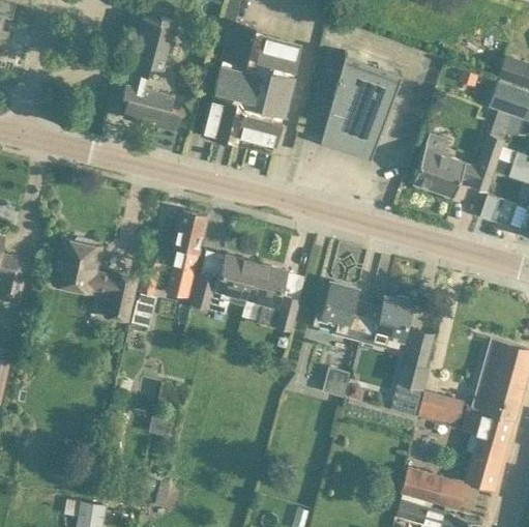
[(0,0),(0,46),(6,48),(9,33),(3,31),(6,17),(11,18),(16,1),(29,4),(29,0),(0,0)]
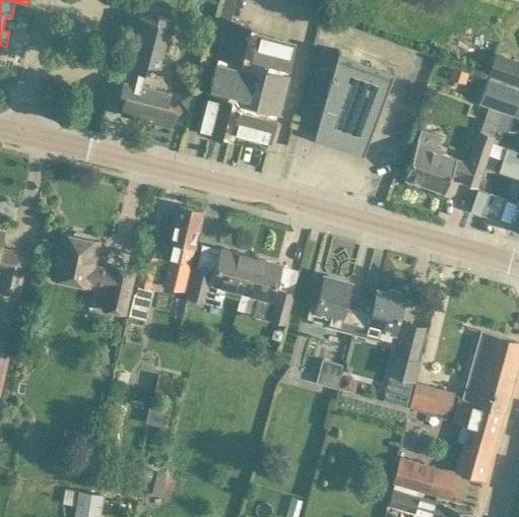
[(123,83),(120,97),(125,98),(121,115),(172,128),(177,110),(169,108),(172,95),(141,87),(147,66),(158,69),(172,21),(158,17),(156,22),(140,18),(127,69),(128,70),(125,83),(123,83)]
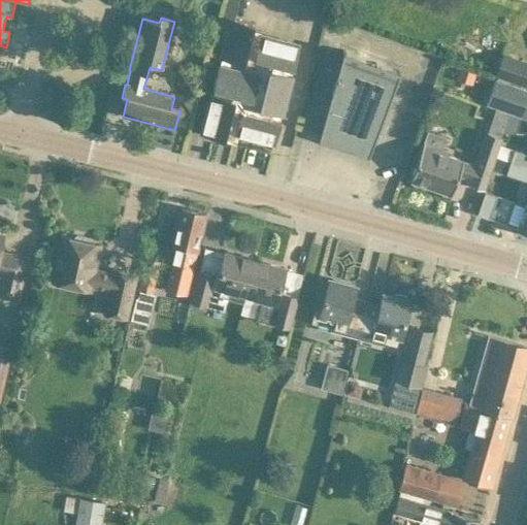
[(301,47),(261,37),(262,34),(254,32),(255,27),(231,21),(221,61),(223,61),(221,67),(220,67),(213,91),(215,91),(213,97),(211,97),(201,136),(234,145),(236,137),(275,146),(282,123),(280,123),(282,117),(283,117),(293,77),(292,76),(293,70),(295,71),(301,47)]
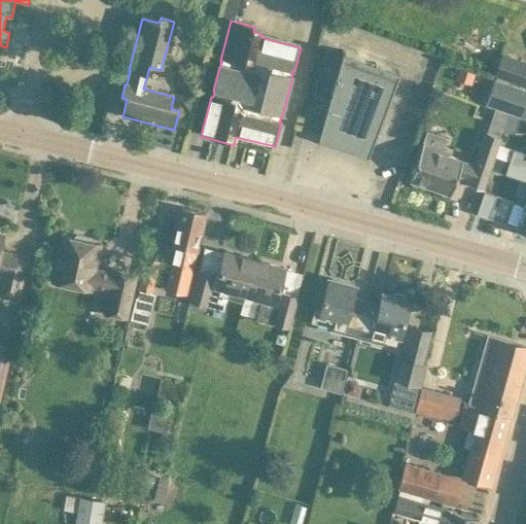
[(399,73),(343,53),(319,142),(321,143),(322,142),(366,158),(365,160),(369,161),(399,73)]
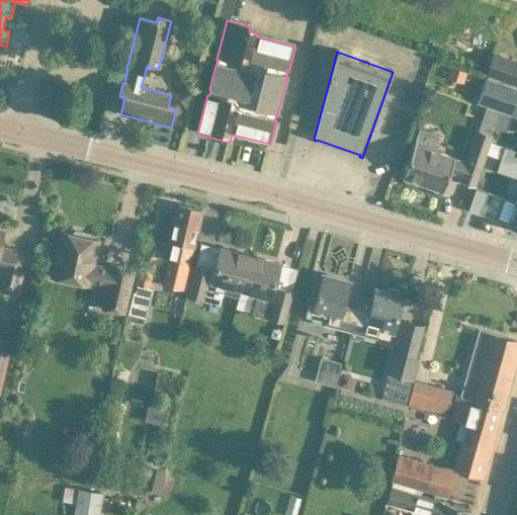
[(516,66),(495,58),(488,76),(516,86),(516,66)]
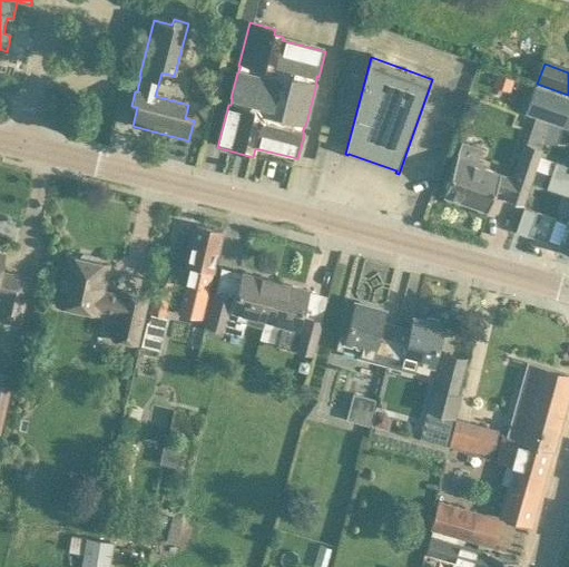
[(541,150),(550,125),(568,130),(568,103),(535,90),(526,115),(536,119),(527,145),(526,144),(512,181),(483,170),(484,165),(479,163),(482,150),(462,144),(459,156),(443,199),(488,214),(496,192),(508,196),(506,203),(523,208),(543,150),(541,150)]
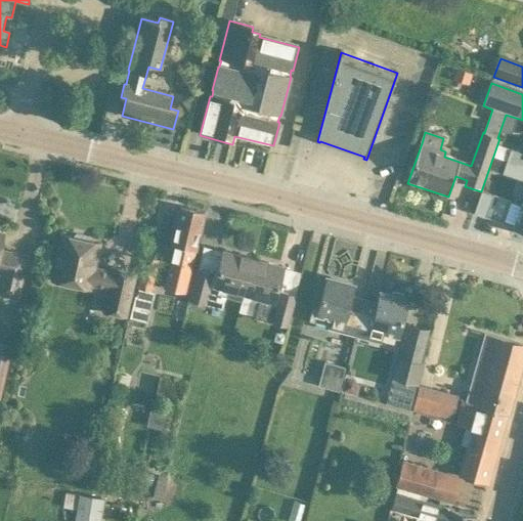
[(513,129),(503,125),(499,135),(511,135),(513,129)]
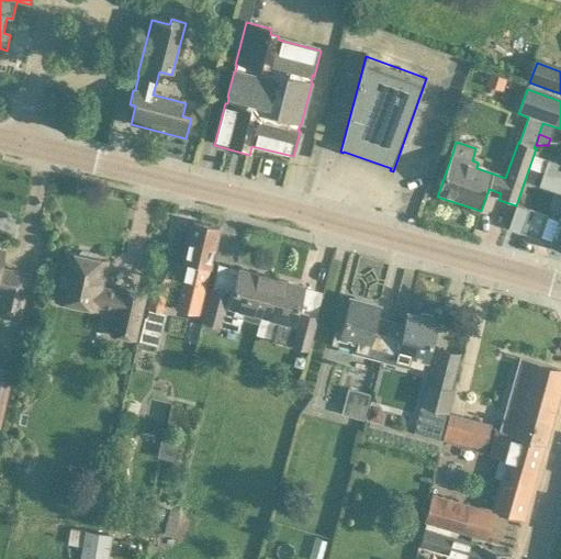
[(560,166),(548,163),(543,175),(560,181),(560,166)]
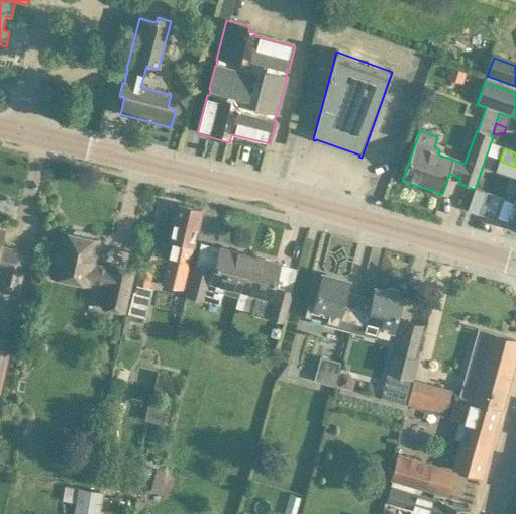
[(515,167),(500,161),(496,173),(515,180),(515,167)]
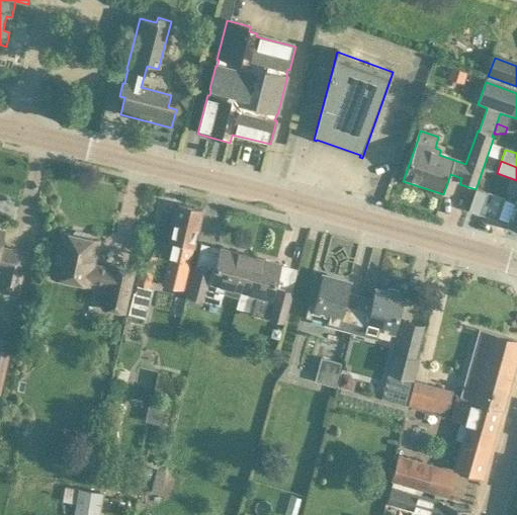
[(477,191),(468,212),(481,218),(489,195),(477,191)]
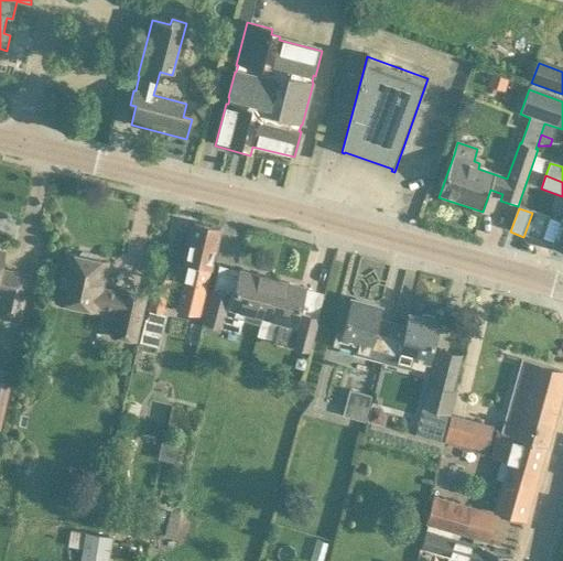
[(190,314),(201,316),(220,230),(195,224),(186,266),(187,266),(176,311),(190,314)]
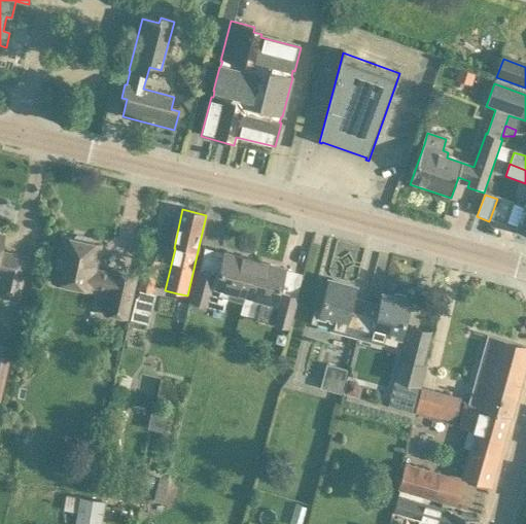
[(0,274),(4,275),(0,291),(0,297),(18,301),(27,260),(0,254),(4,238),(0,237),(0,274)]
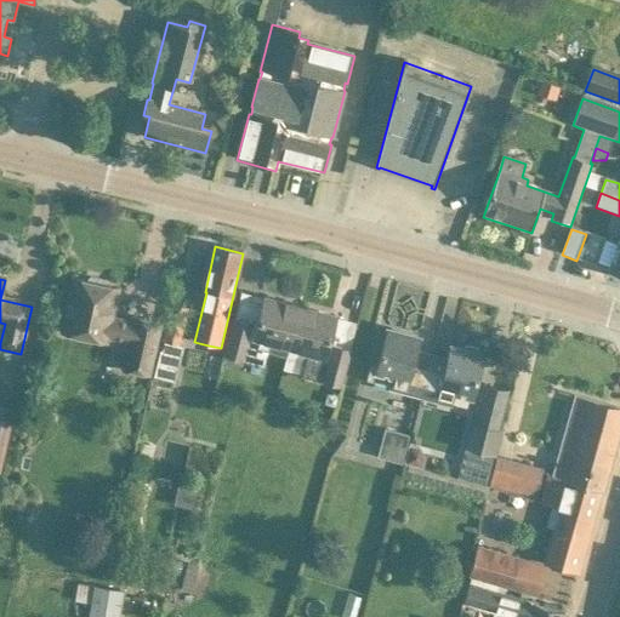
[(87,284),(74,281),(62,333),(107,343),(108,340),(130,344),(124,371),(149,376),(160,326),(136,320),(135,325),(112,320),(115,304),(111,303),(113,290),(107,289),(106,283),(91,280),(87,284)]
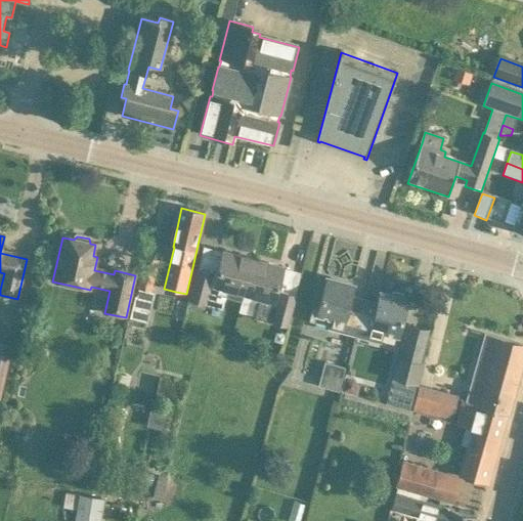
[(227,291),(245,296),(254,261),(224,253),(217,277),(198,271),(192,292),(189,301),(222,310),(227,291)]
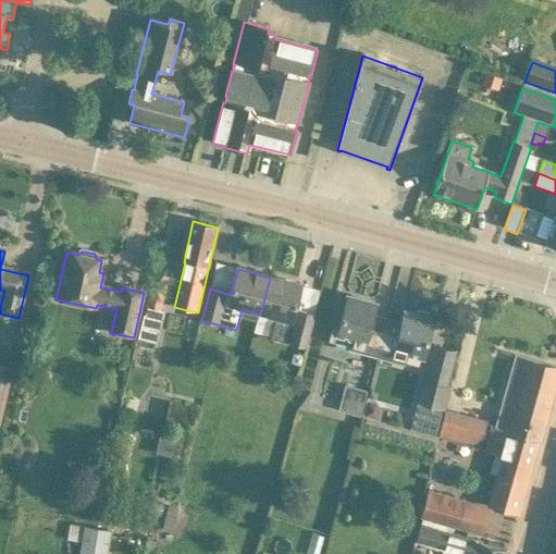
[(163,314),(165,300),(170,279),(155,275),(148,310),(163,314)]
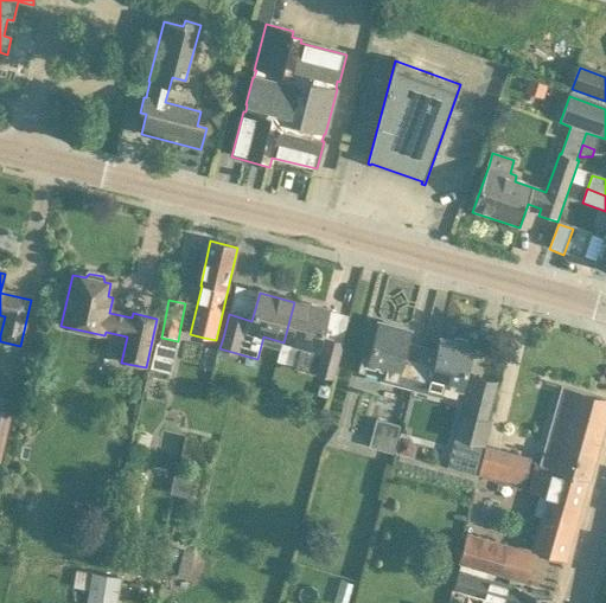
[(335,380),(337,367),(344,345),(320,339),(329,312),(294,302),(284,342),(301,347),(295,370),(335,380)]
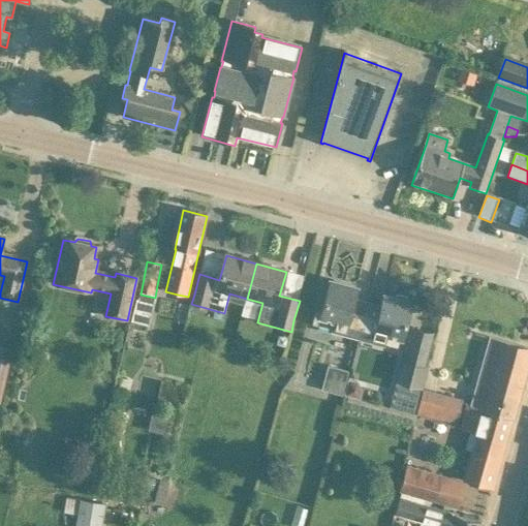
[(312,328),(333,333),(360,340),(369,307),(354,303),(358,290),(330,283),(321,316),(315,315),(312,328)]
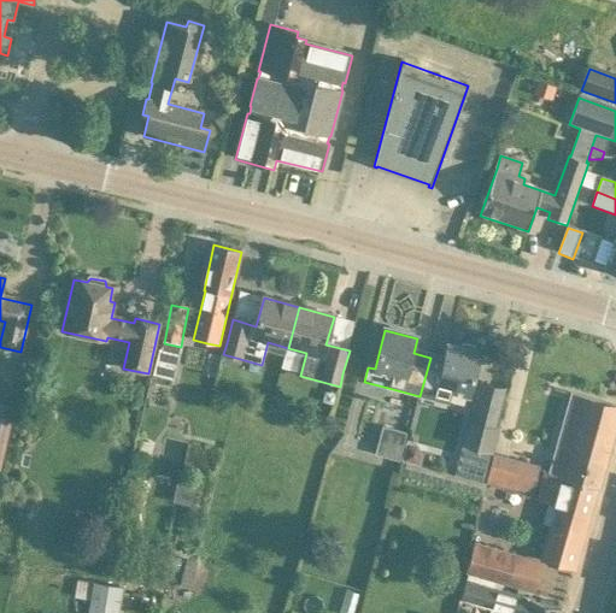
[(469,396),(474,379),(480,355),(476,354),(477,352),(475,349),(465,347),(463,348),(462,351),(449,347),(444,361),(430,358),(420,396),(446,404),(450,392),(469,396)]
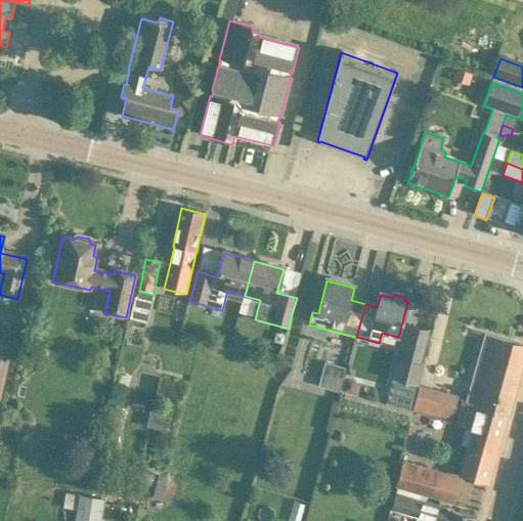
[(421,367),(419,366),(428,333),(409,329),(401,359),(397,358),(391,380),(393,381),(387,405),(410,411),(421,367)]
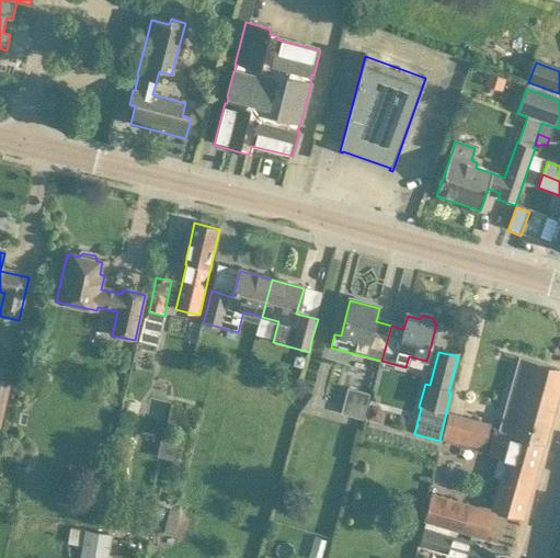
[(544,446),(559,389),(559,372),(521,361),(501,432),(494,430),(494,432),(544,446)]
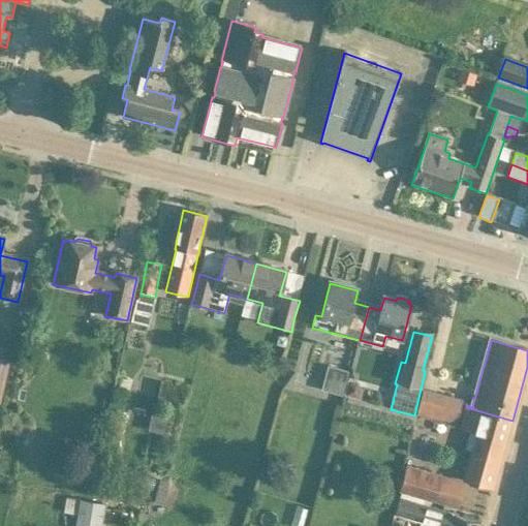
[(13,351),(0,347),(0,403),(1,404),(13,351)]
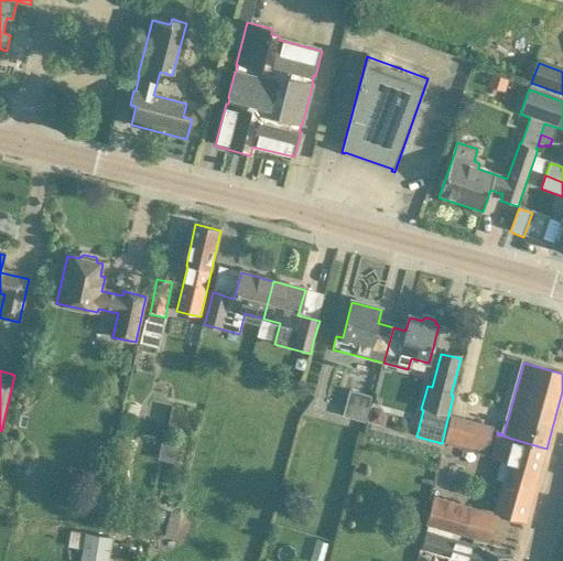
[(347,406),(344,418),(365,423),(368,411),(347,406)]
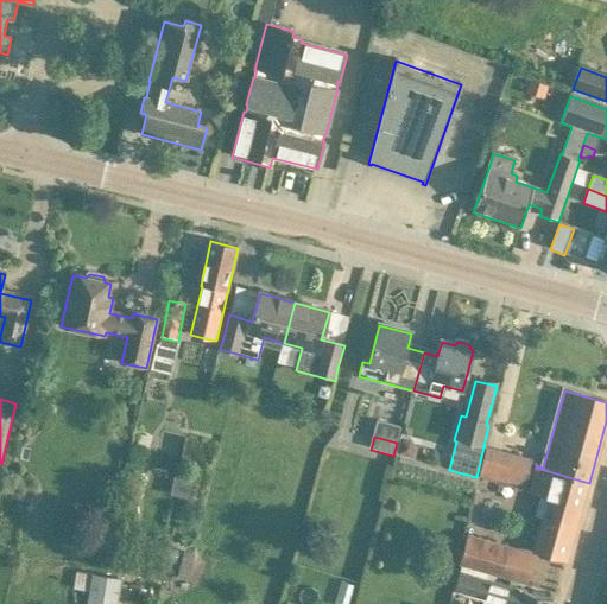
[(487,449),(480,477),(525,490),(532,461),(487,449)]
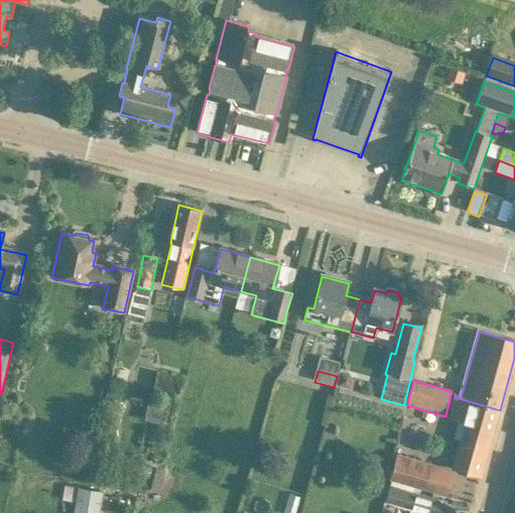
[(453,469),(481,476),(500,410),(455,397),(453,403),(448,421),(454,422),(460,424),(456,440),(460,441),(453,469)]
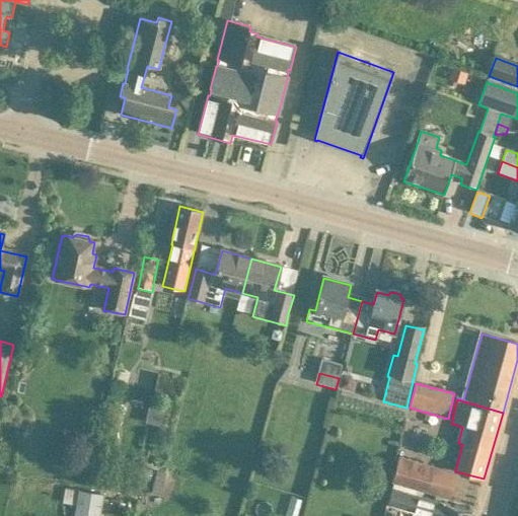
[(434,468),(399,458),(392,484),(427,494),(434,468)]
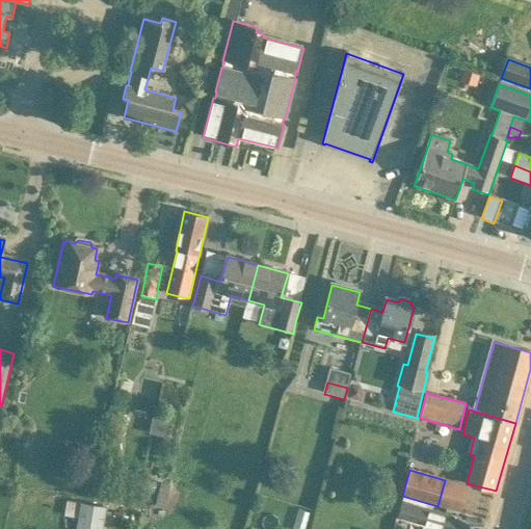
[(93,493),(111,497),(114,483),(96,479),(93,493)]
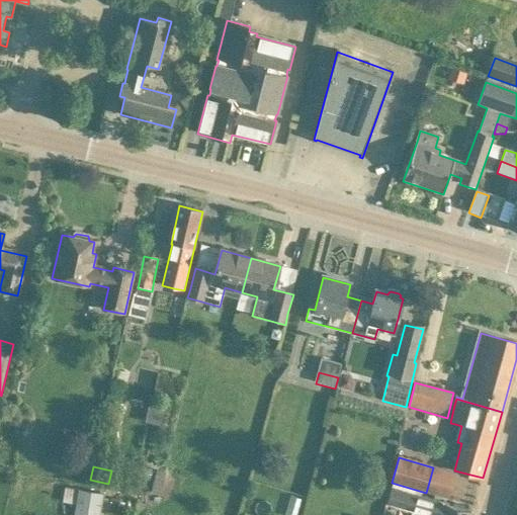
[(149,482),(151,471),(140,469),(138,479),(149,482)]
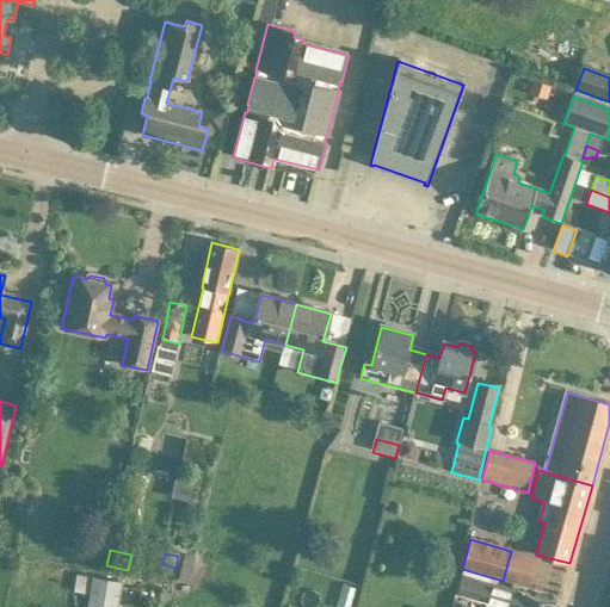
[(74,594),(87,596),(85,606),(117,606),(122,583),(78,574),(74,594)]
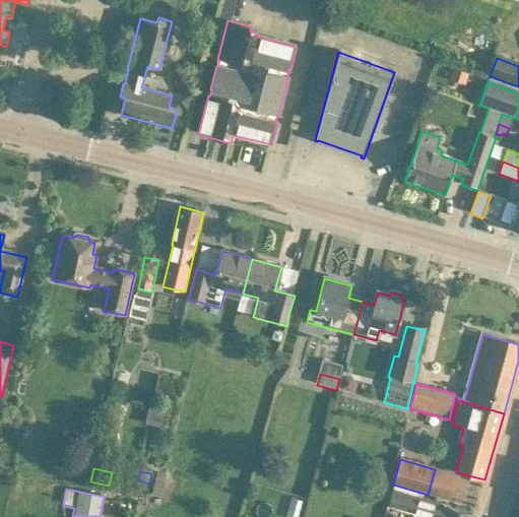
[(393,491),(388,506),(397,509),(408,512),(420,516),(473,516),(474,514),(454,509),(412,497),(393,491)]
